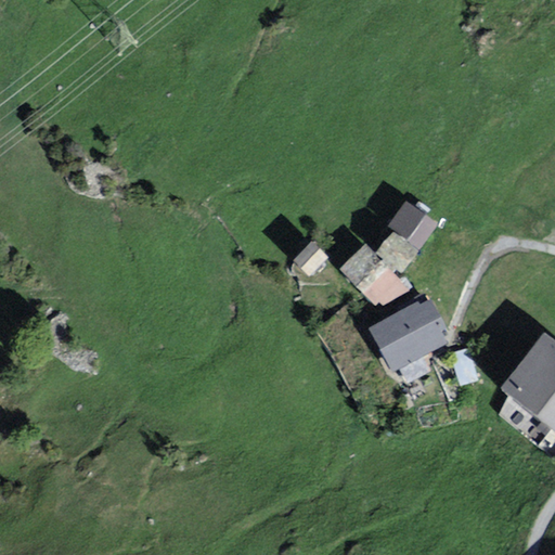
[(409,199),(389,224),(423,250),(442,227),(409,199)]
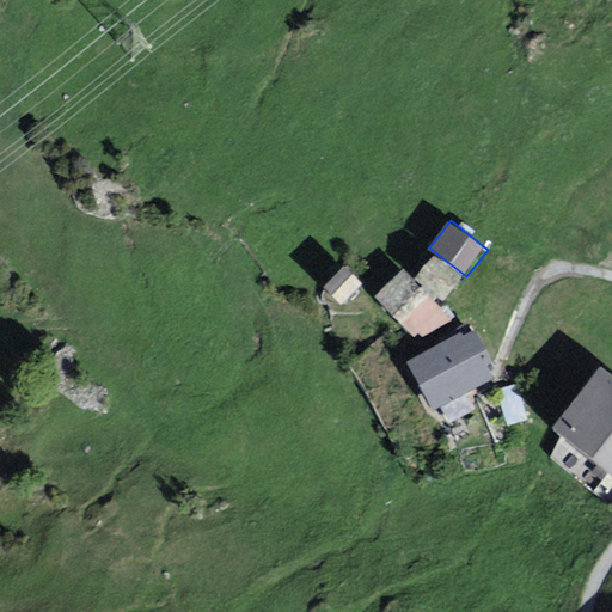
[(435,257),(416,277),(442,301),(461,280),(435,257)]
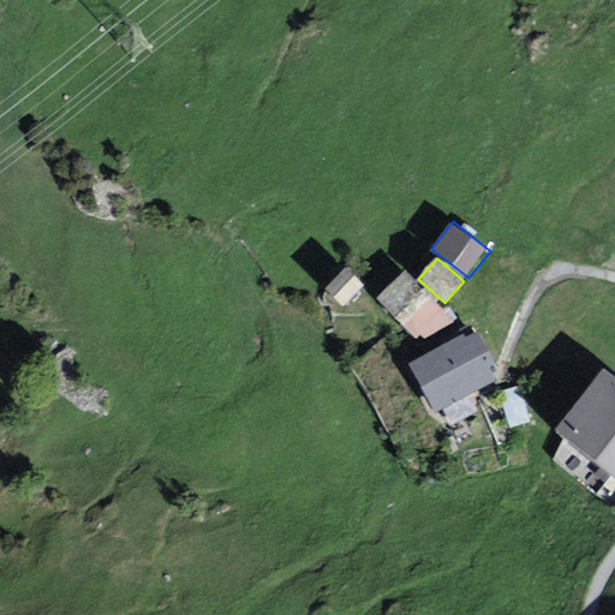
[(347,268),(327,287),(346,306),(365,287),(347,268)]
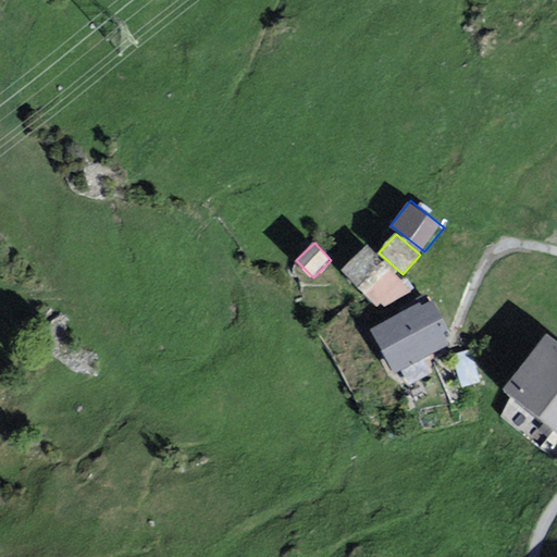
[(366,246),(342,269),(378,306),(401,283),(366,246)]
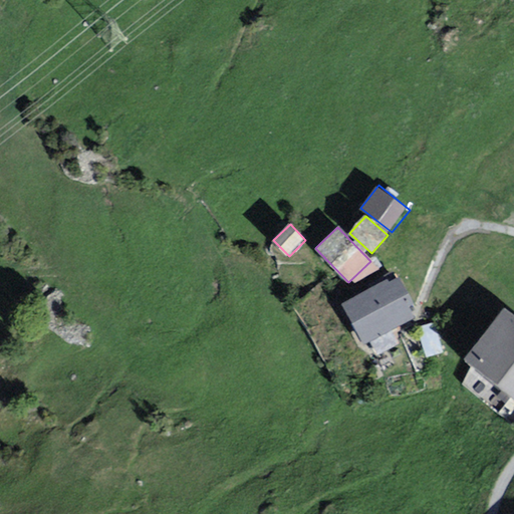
[(396,276),(342,302),(364,343),(416,318),(396,276)]
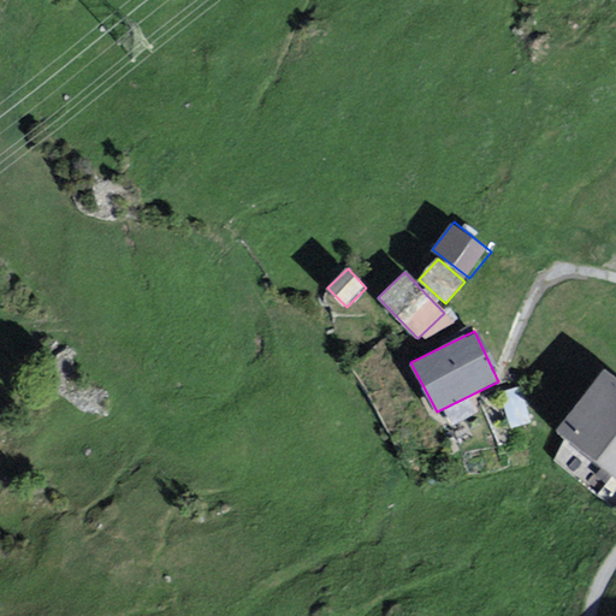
[(615,377),(605,368),(556,428),(615,477),(615,377)]
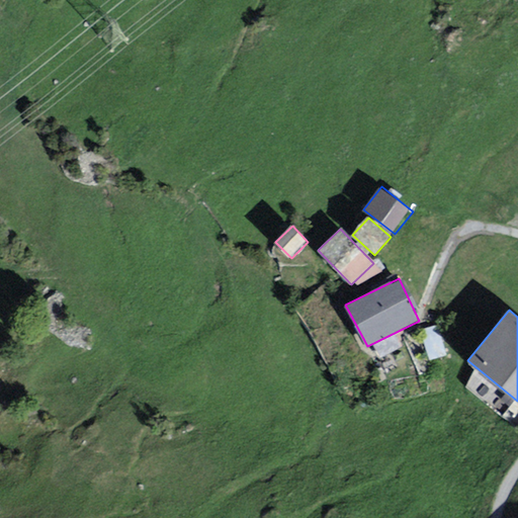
All buildings are outlined.
